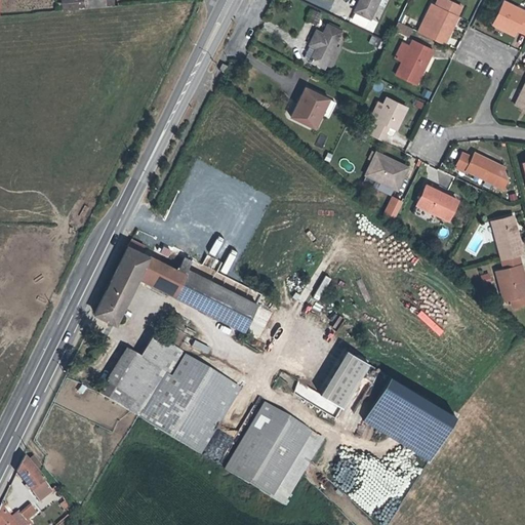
[(61,0),(63,9),(106,6),(105,0),(61,0)]
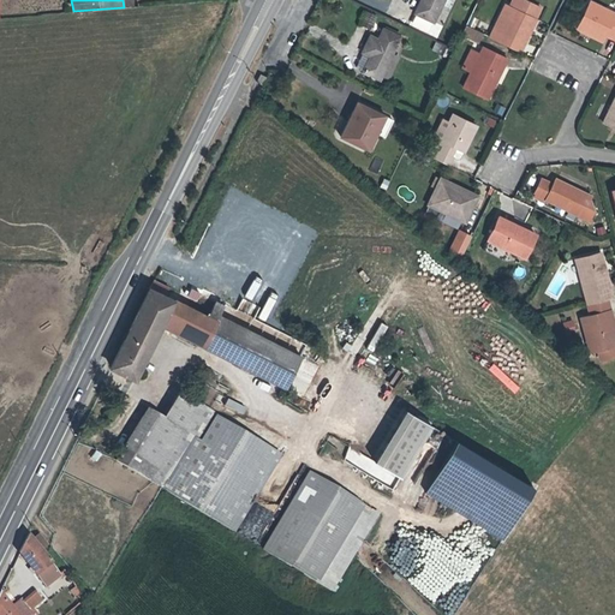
[(419,0),(415,13),(434,22),(443,0),(419,0)]
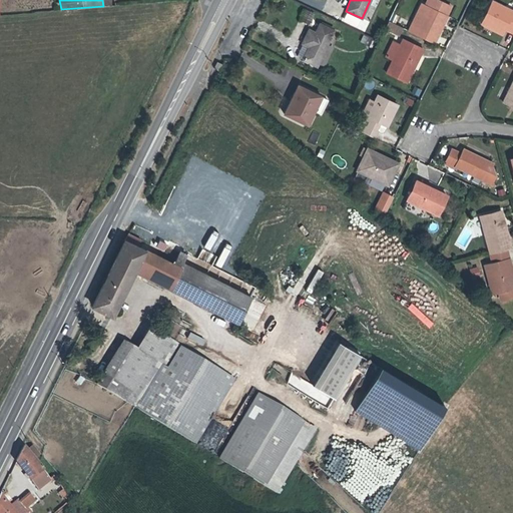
[(434,43),(437,37),(436,36),(442,23),(444,24),(447,17),(446,16),(450,7),(437,0),(430,0),(427,7),(414,33),(434,43)]
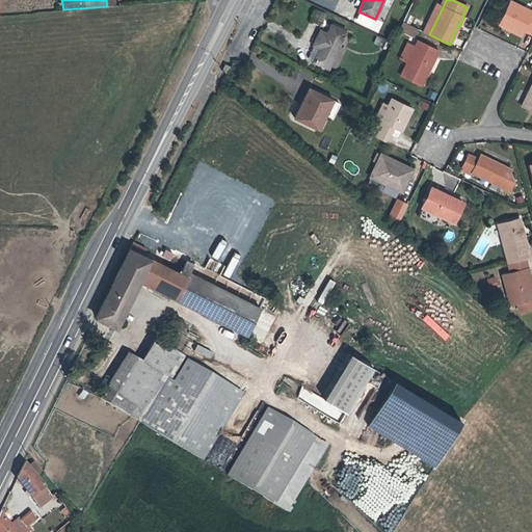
[(531,33),(531,11),(509,2),(499,24),(522,35),(524,30),(531,33)]
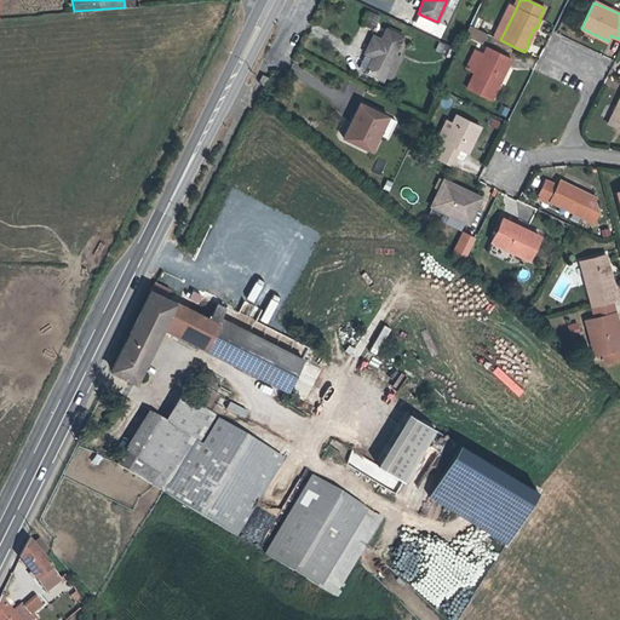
[(500,40),(516,9),(509,5),(493,38),(500,40)]
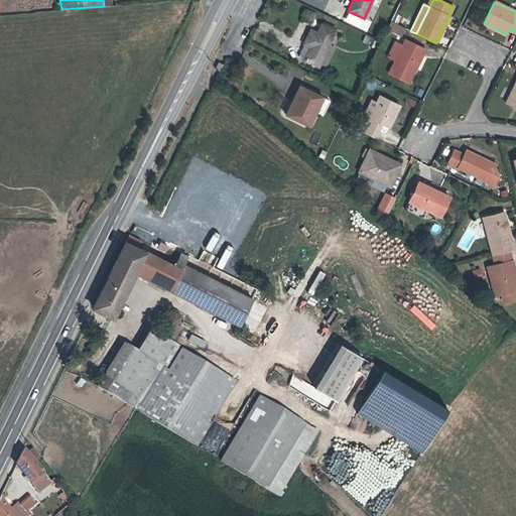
[(301,19),(311,23),(315,13),(306,8),(301,19)]
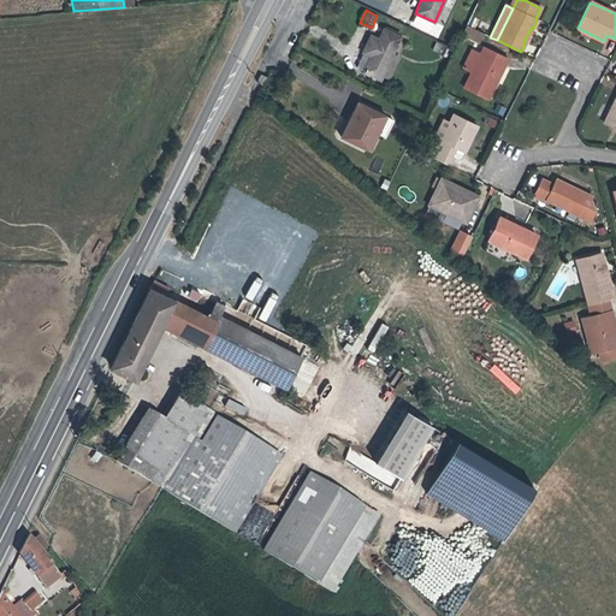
[(479,28),(483,19),(475,15),(472,24),(479,28)]
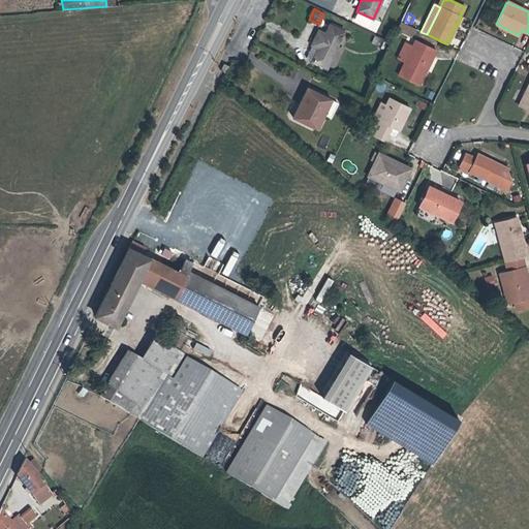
[(414,28),(400,22),(396,29),(410,36),(414,28)]
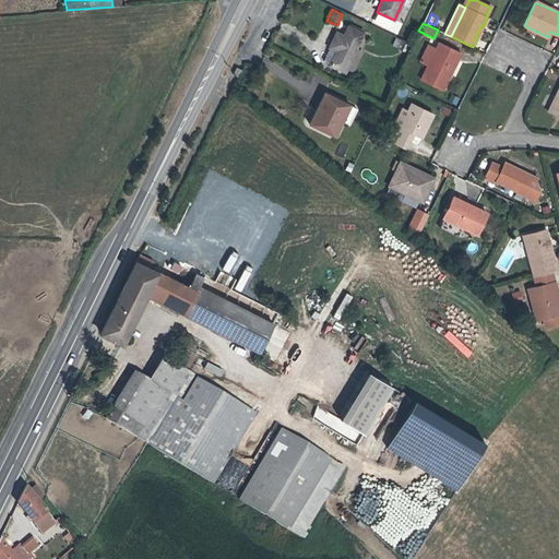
[(475,39),(476,40),(479,42),(486,27),(484,26),(482,25),(475,39)]
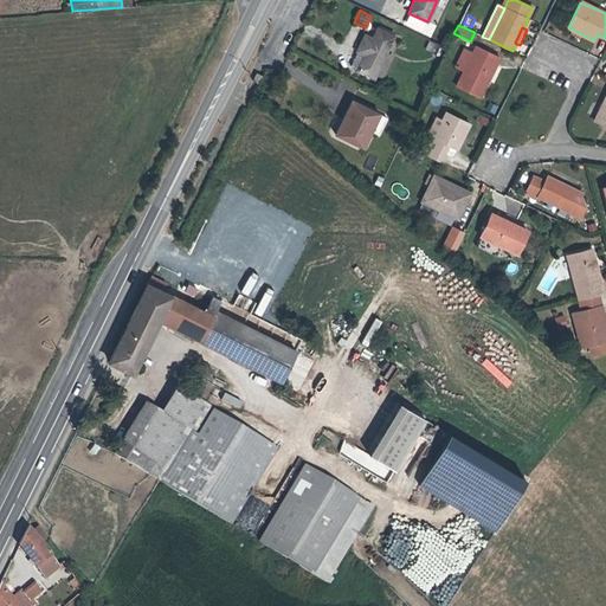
[(365,36),(356,51),(365,55),(358,69),(358,70),(373,78),(379,68),(382,59),(393,36),(378,28),(373,38),(365,36)]
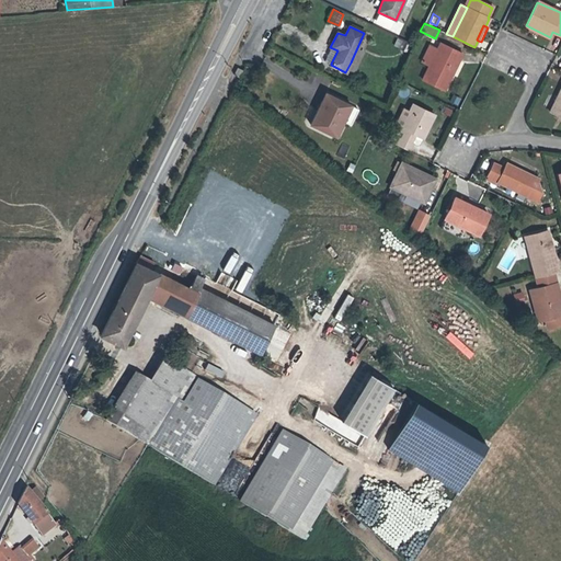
[(396,38),(393,46),(407,50),(409,42),(396,38)]
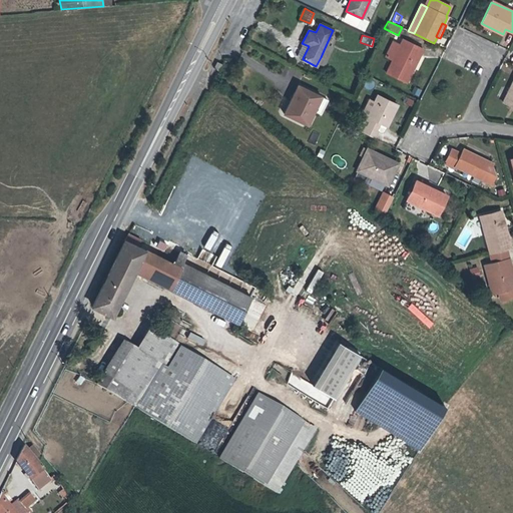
[(403,39),(399,45),(393,59),(386,72),(407,82),(414,68),(413,67),(418,58),(419,58),(423,49),(403,39)]
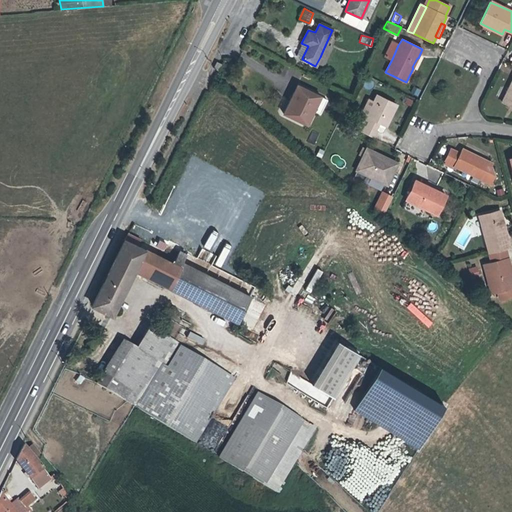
[(392,59),(398,45),(392,42),(385,55),(392,59)]
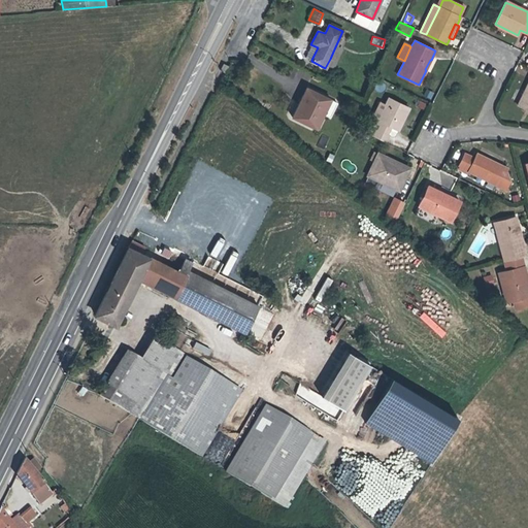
[(318,47),(310,44),(305,57),(311,60),(318,47)]
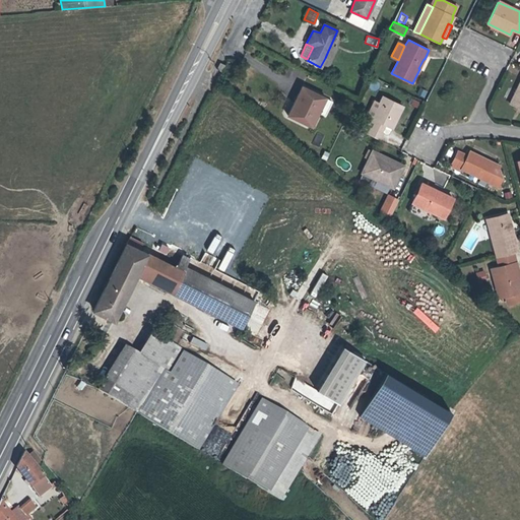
[(519,82),(510,104),(519,108),(519,82)]
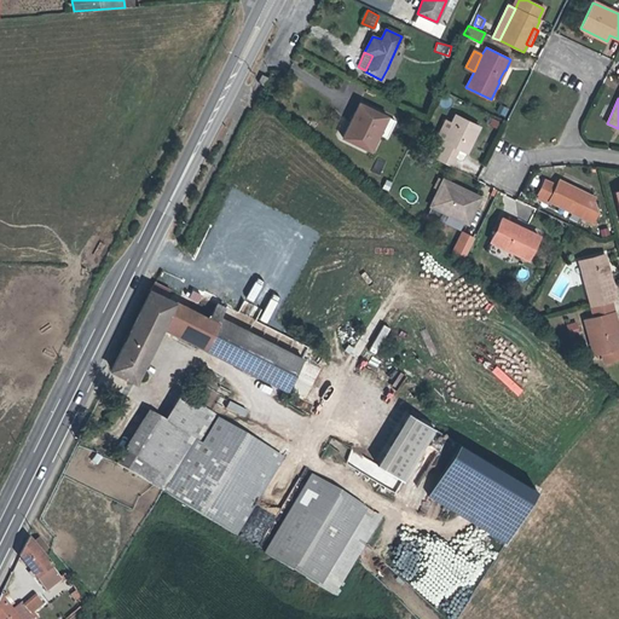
[(371,150),(380,133),(387,116),(359,103),(342,137),(371,150)]
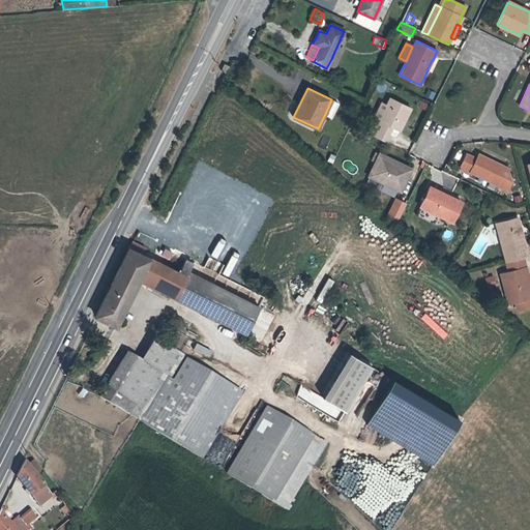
[(386,143),(389,135),(382,130),(385,123),(393,126),(399,129),(410,108),(390,98),(386,106),(379,120),(375,118),(367,134),(386,143)]
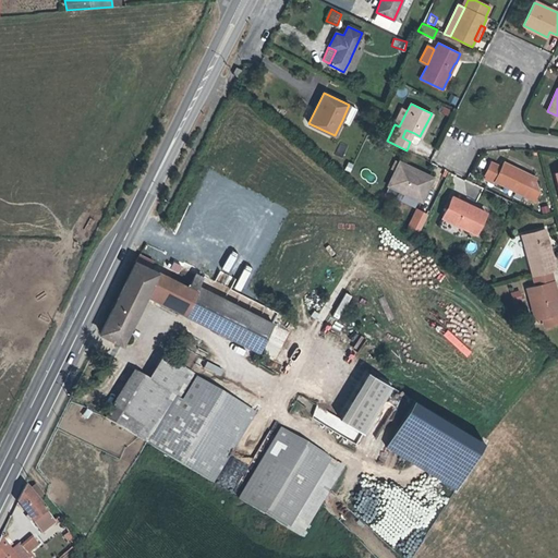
[(349,105),(342,120),(349,123),(356,109),(349,105)]
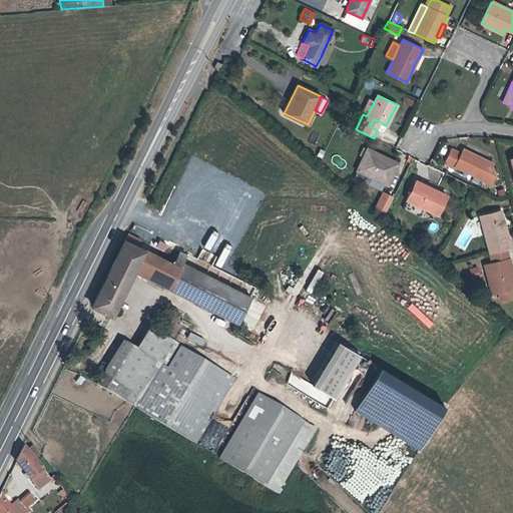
[(370,100),(363,114),(367,116),(374,102),(370,100)]
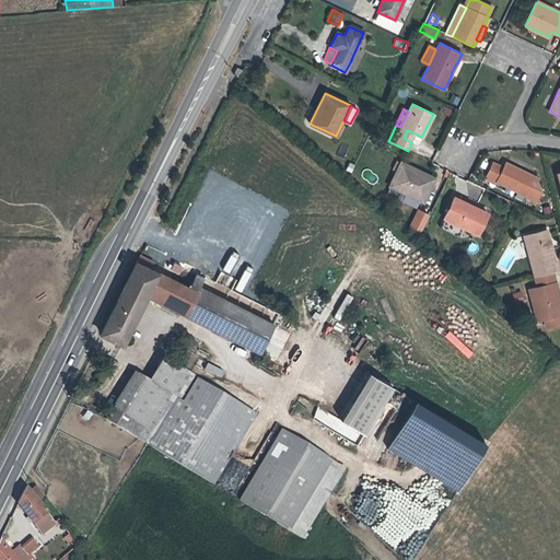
[(404,138),(411,142),(416,133),(407,130),(404,138)]
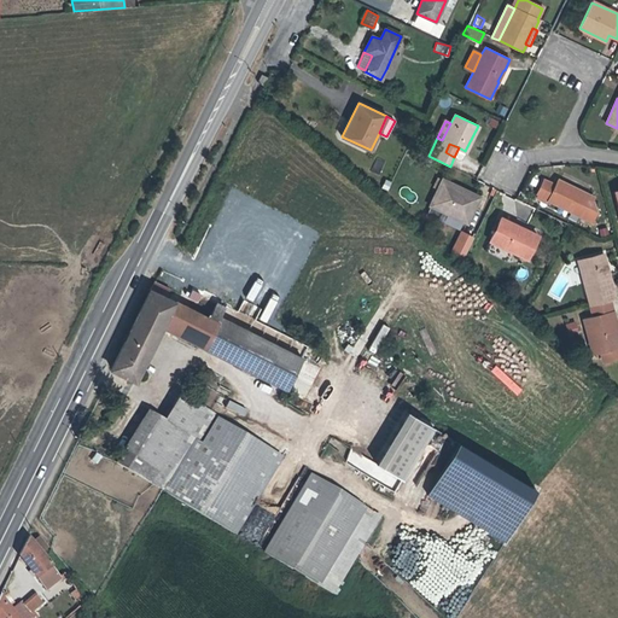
[(479,197),(459,186),(456,191),(453,188),(454,185),(443,179),(431,204),(466,221),(479,197)]
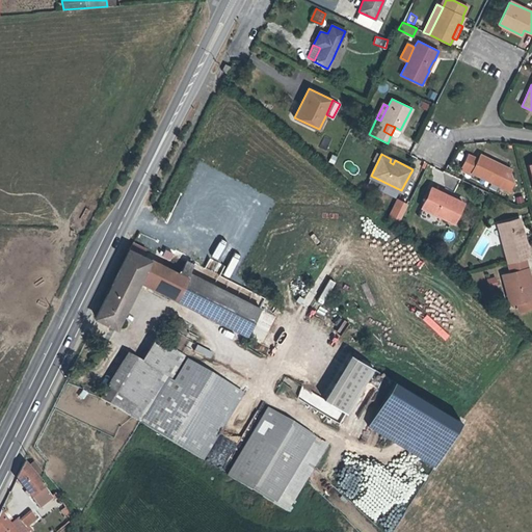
[(480,155),(477,159),(468,155),(462,167),(498,184),(506,167),(480,155)]
